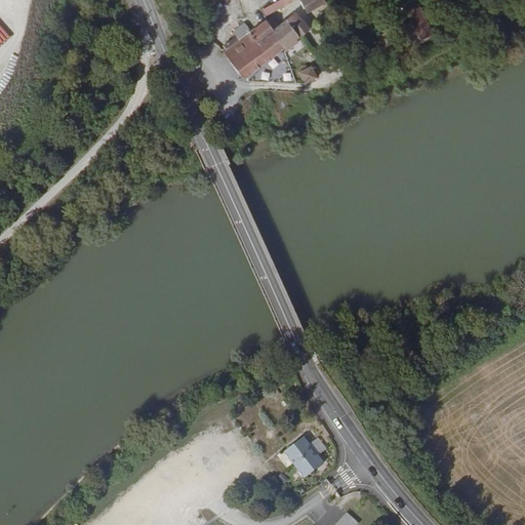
[(284,0),(279,0),(274,3),(277,8),(286,3),(284,0)]
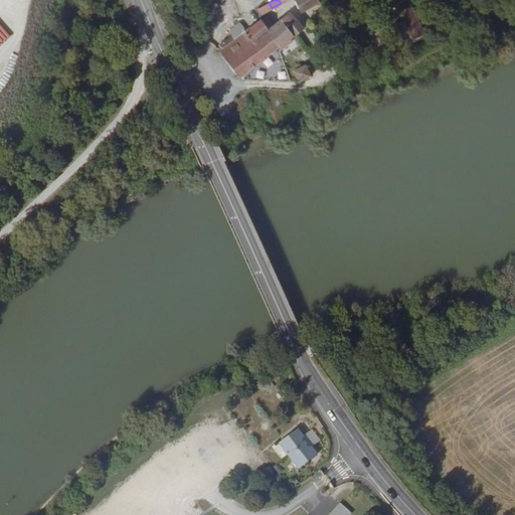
[(320,2),(318,0),(297,0),(303,11),(304,11),(320,2)]
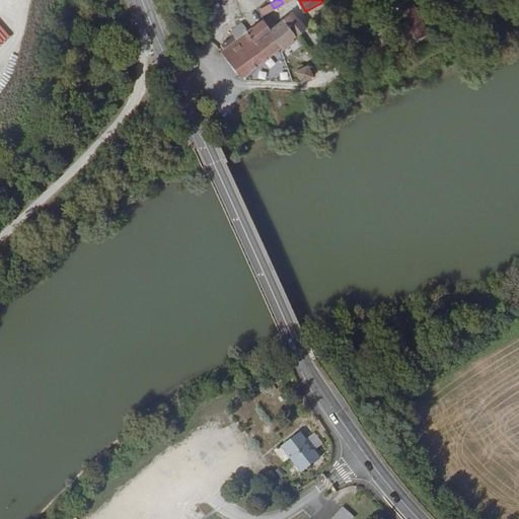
[(413,31),(425,25),(412,0),(405,0),(399,4),(413,31)]
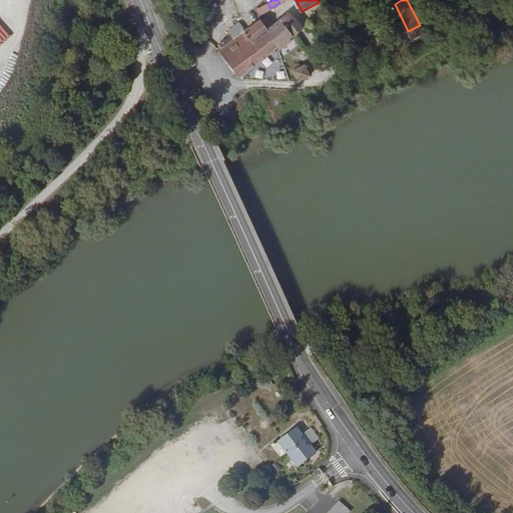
[(282,17),(294,34),(303,27),(290,10),(282,17)]
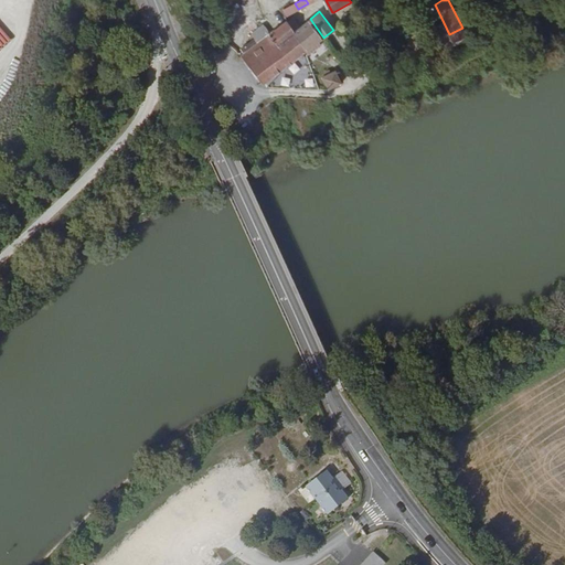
[(294,18),(288,21),(295,31),(300,27),(294,18)]
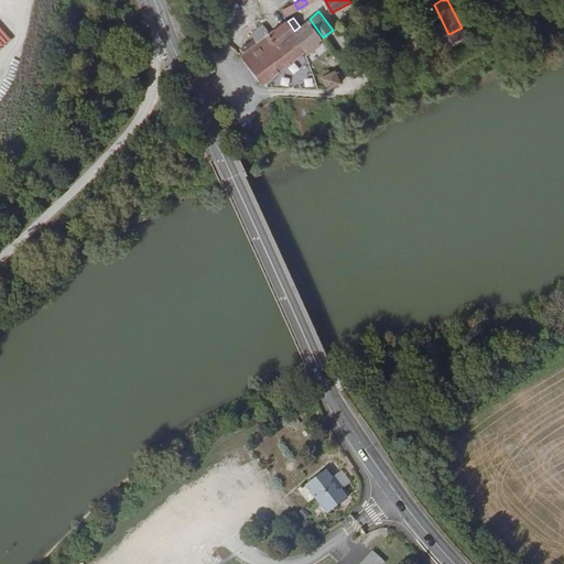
[(292,32),(306,51),(318,41),(323,38),(310,19),(300,26),(294,31),(292,32)]
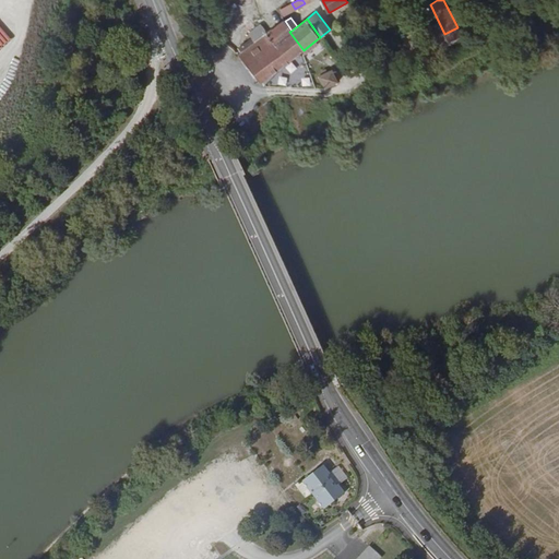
[(256,43),(238,56),(261,84),(304,50),(289,32),(292,31),(285,21),(268,33),(261,24),(249,33),(256,43)]
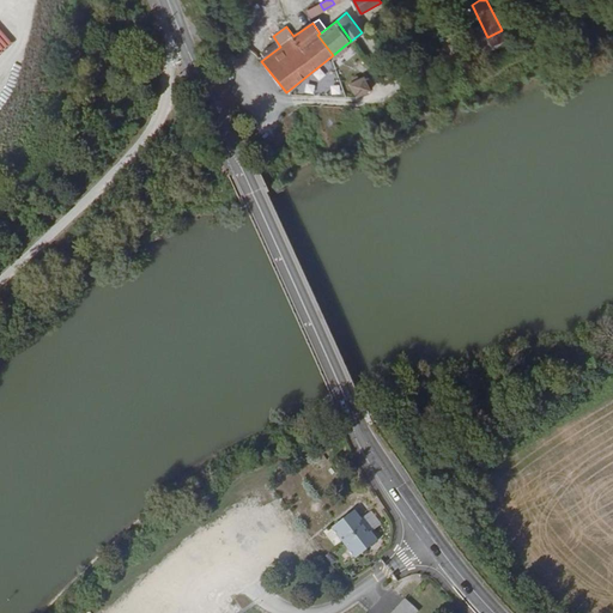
[(505,37),(502,30),(487,37),(492,46),(505,37)]
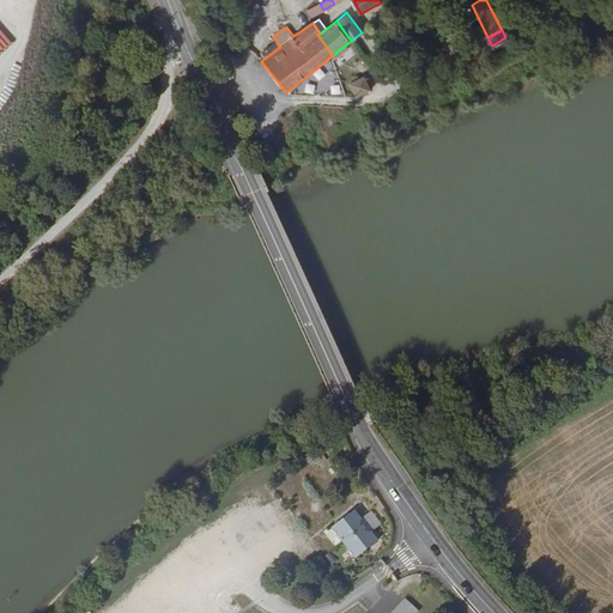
[(346,44),(333,55),(334,60),(350,48),(346,44)]
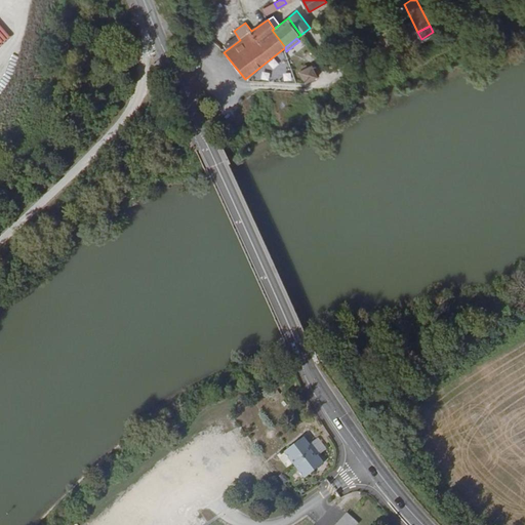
[(318,77),(313,65),(299,72),(306,83),(318,77)]
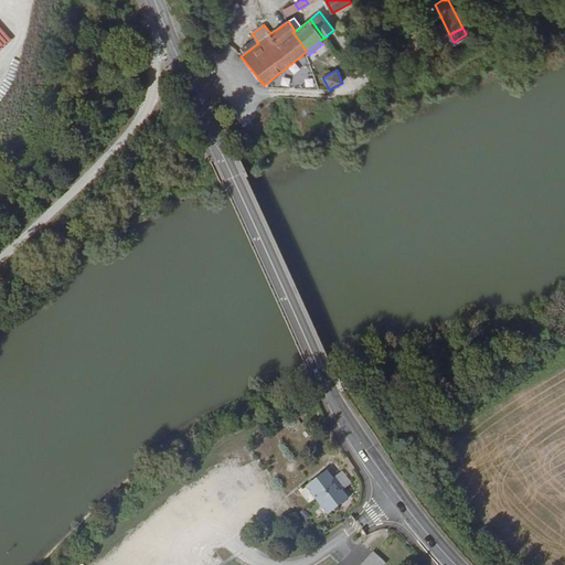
[(269,434),(255,443),(259,450),(275,441),(269,434)]
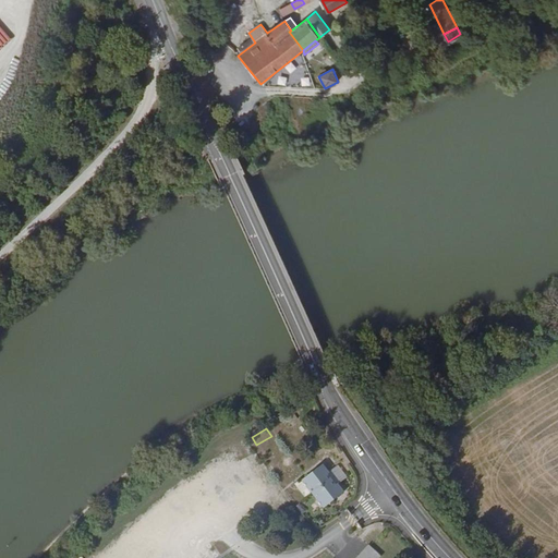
[(344,492),(338,483),(337,484),(327,473),(329,472),(324,463),(303,480),(324,507),(344,492)]
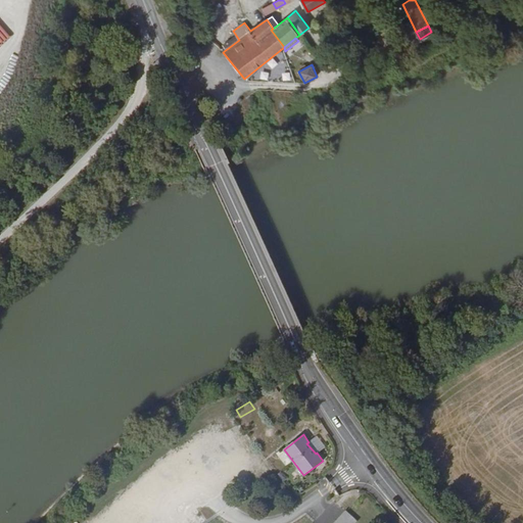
[(346,510),(333,522),(353,522),(358,520),(346,510)]
